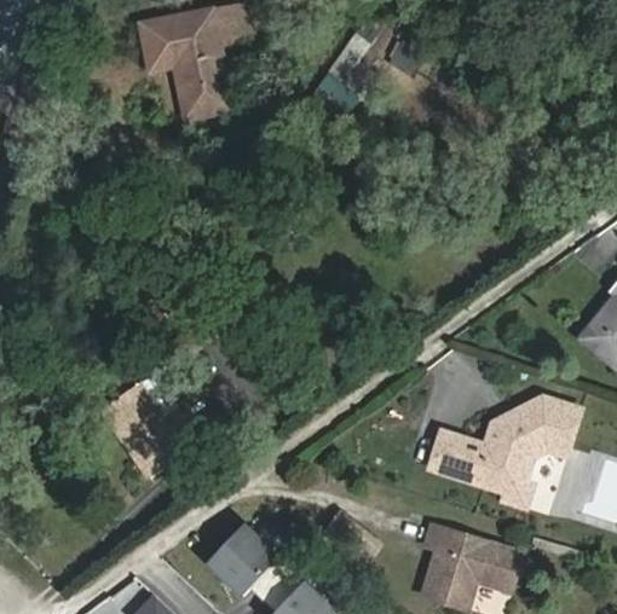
[(235,0),(145,19),(156,71),(178,65),(189,120),(243,108),(229,34),(258,28),(253,0),(235,0)]
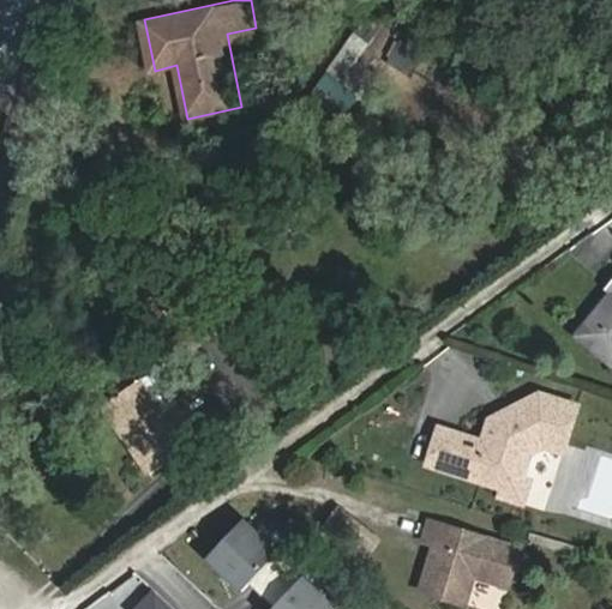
[(414,70),(431,31),(408,22),(391,60),(414,70)]
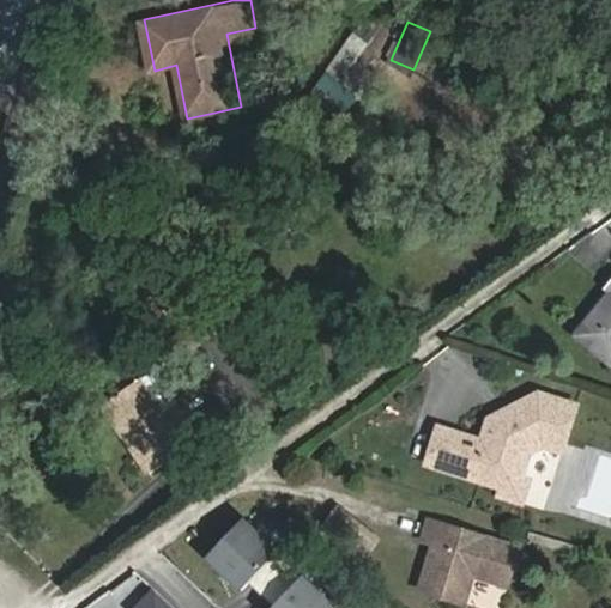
[(308,99),(342,125),(374,81),(354,67),(375,40),(361,29),(308,99)]
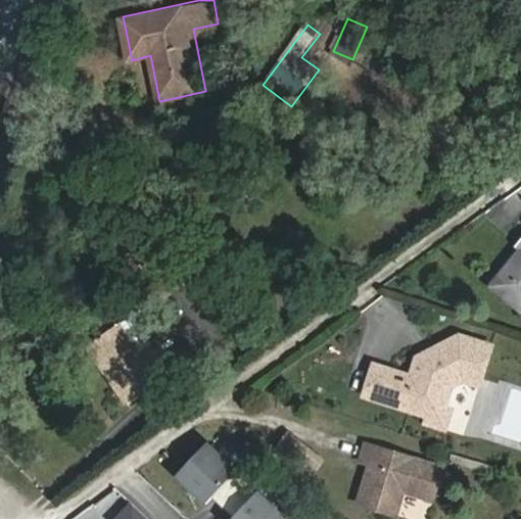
[(520,253),(496,284),(520,303),(520,253)]
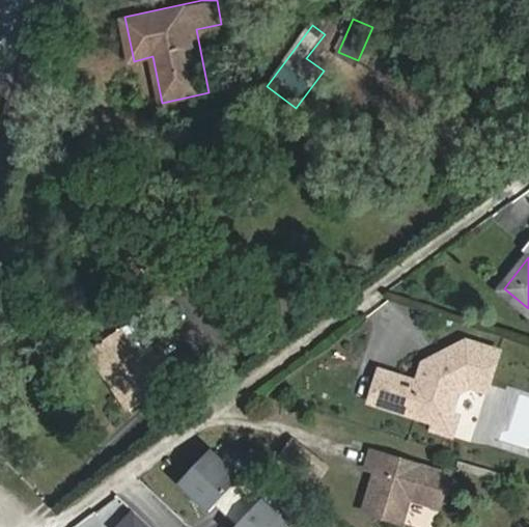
[(134,319),(126,323),(148,354),(156,350),(162,344),(141,313),(134,319)]
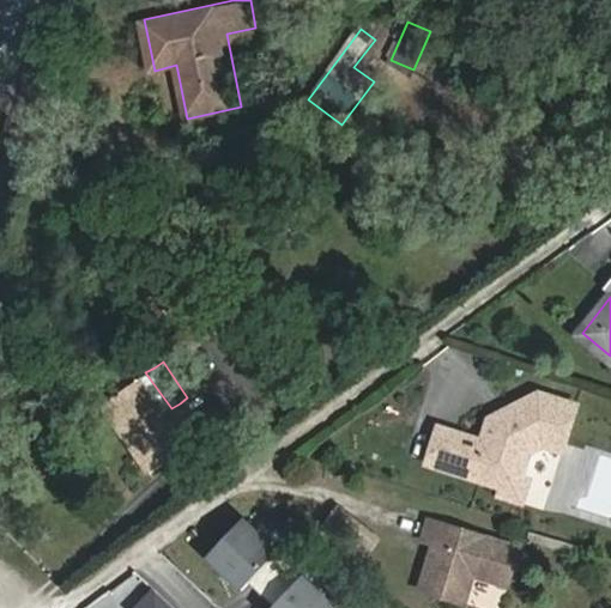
[(171,408),(145,372),(103,402),(152,472),(194,442),(171,408)]
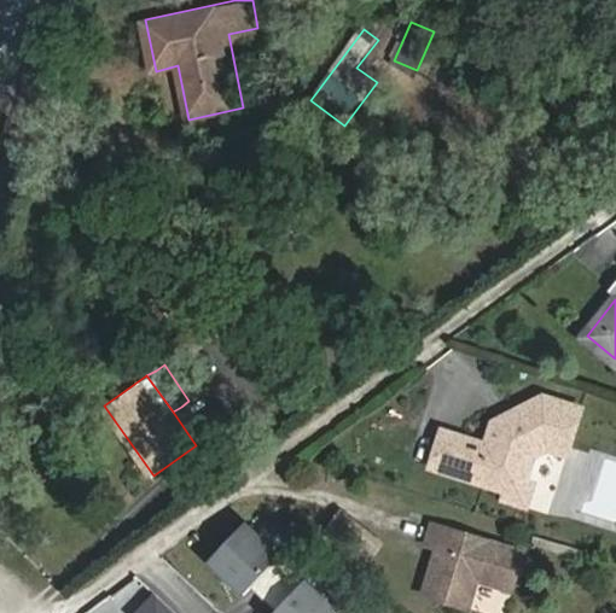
[(547,402),(540,400),(503,416),(505,421),(547,402)]
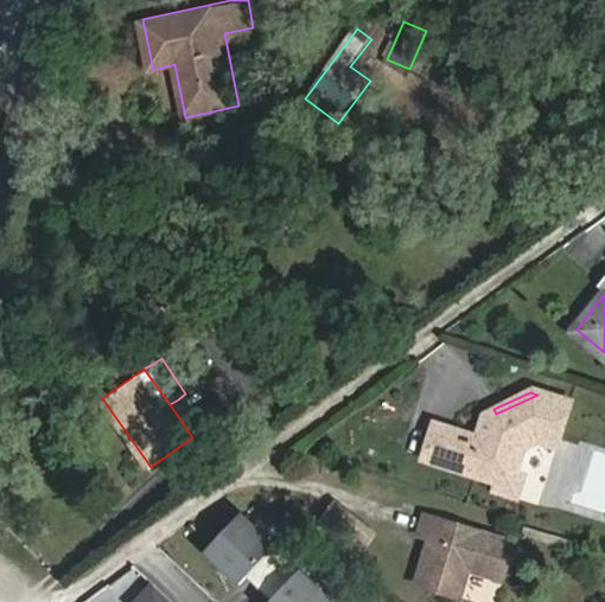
[(472,439),(428,424),(418,460),(491,484),(509,474),(509,473),(515,454),(534,444),(548,449),(564,402),(537,395),(496,414),(494,409),(479,416),(472,439)]
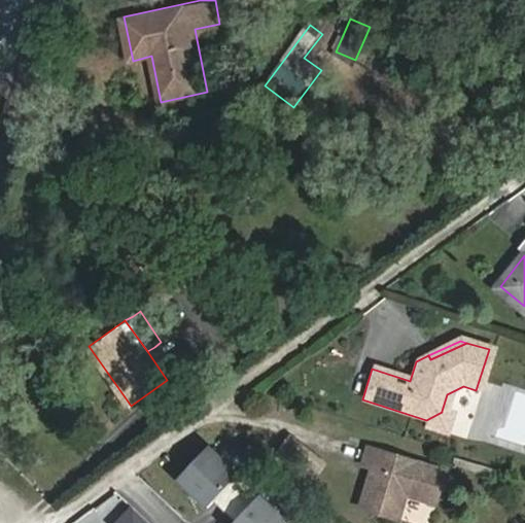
[(445,434),(451,414),(442,411),(442,412),(426,420),(424,428),(445,434)]
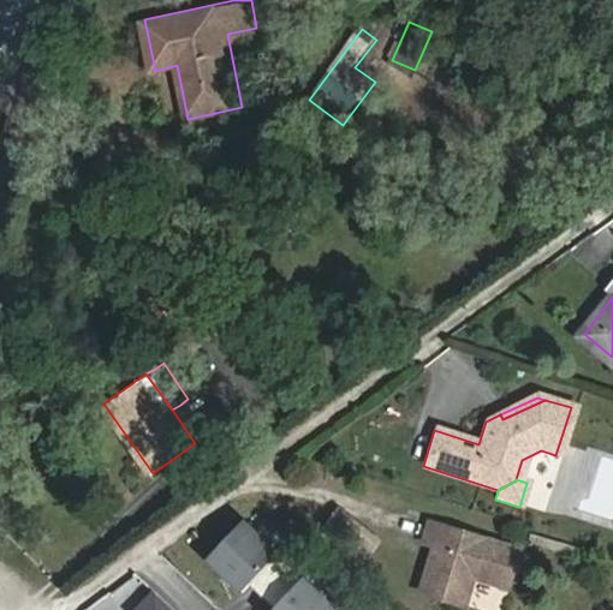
[(278,551),(243,519),(207,556),(240,588),(278,551)]
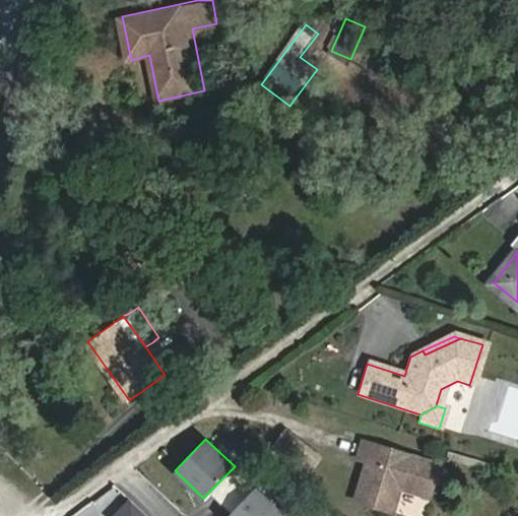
[(359,443),(353,460),(363,463),(350,502),(387,514),(395,490),(424,499),(434,467),(398,456),(397,459),(391,458),(392,454),(359,443)]
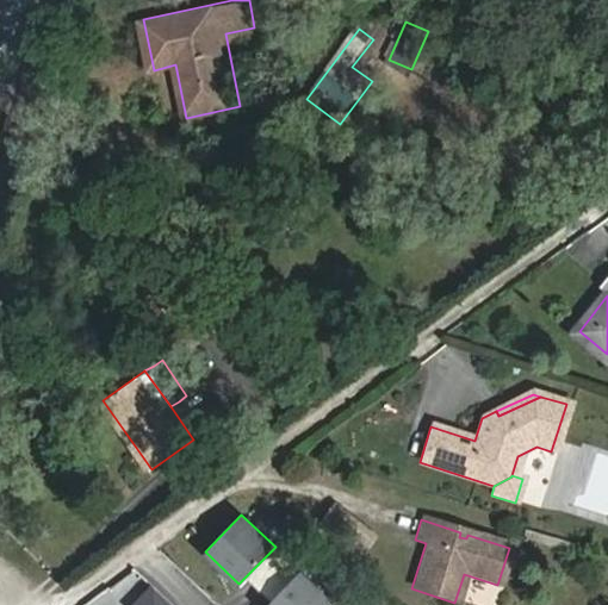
[(301,572),(268,604),(332,604),(334,603),(301,572)]
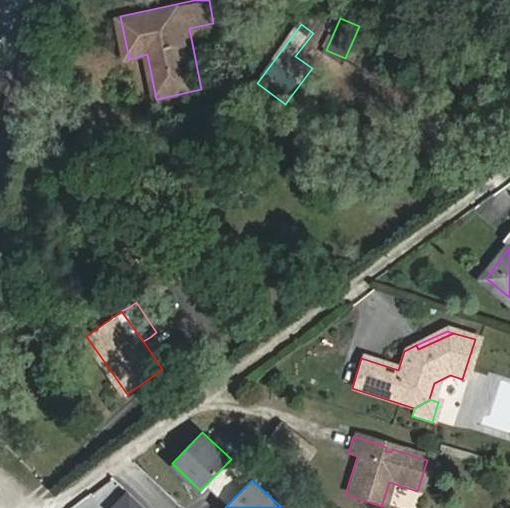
[(145,507),(129,493),(114,507),(145,507)]
